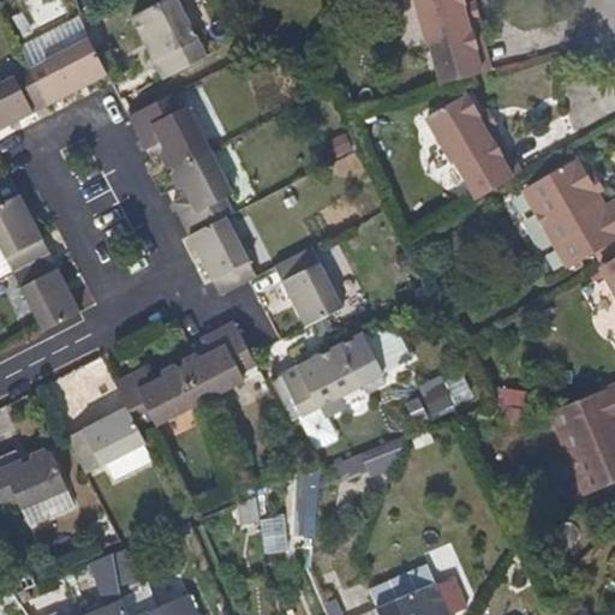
[(206,58),(175,0),(166,0),(132,17),(165,78),(206,58)]
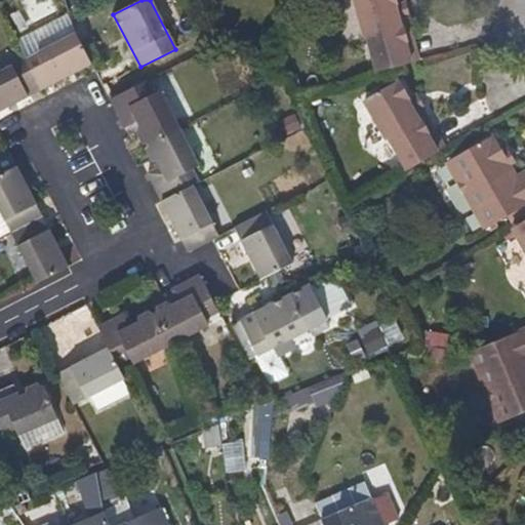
[(397,6),(395,0),(356,0),(366,39),(369,39),(378,74),(419,63),(413,33),(404,35),(397,6)]
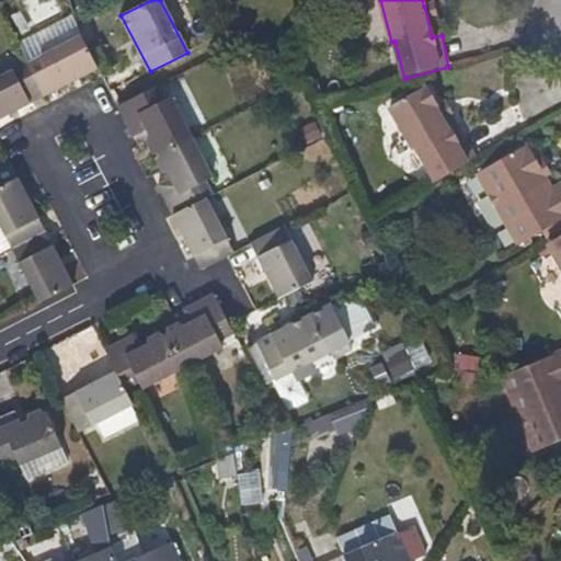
[(442,35),(433,7),(424,7),(432,37),(442,35)]
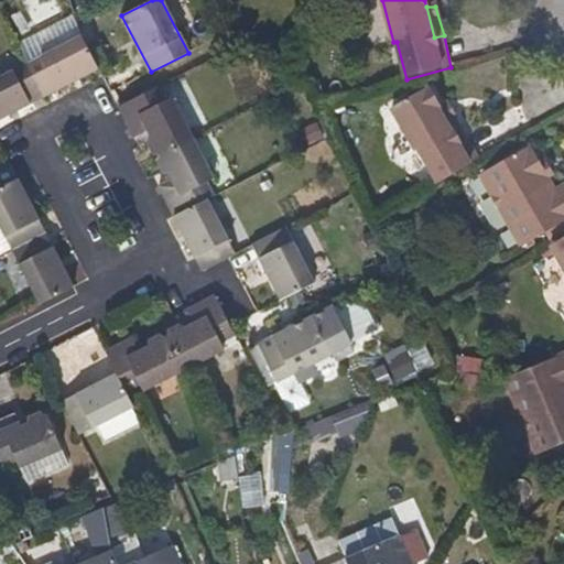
[(100,69),(83,36),(29,63),(46,96),(100,69)]
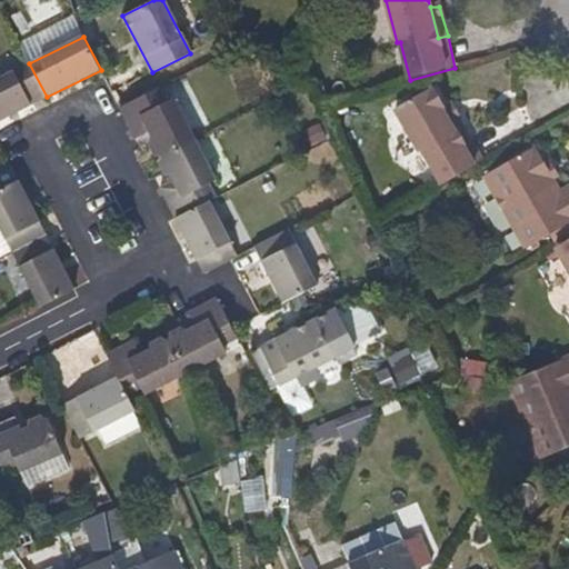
[(0,120),(47,97),(29,63),(0,78),(0,120)]
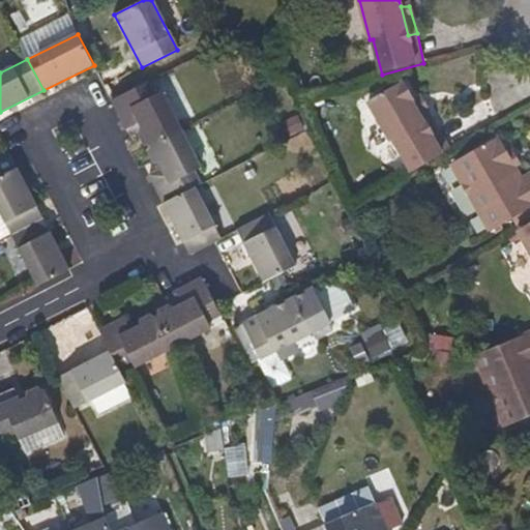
[(183,128),(163,91),(156,95),(150,82),(113,100),(126,128),(140,122),(142,129),(139,133),(145,144),(150,143),(151,144),(175,133),(183,128)]
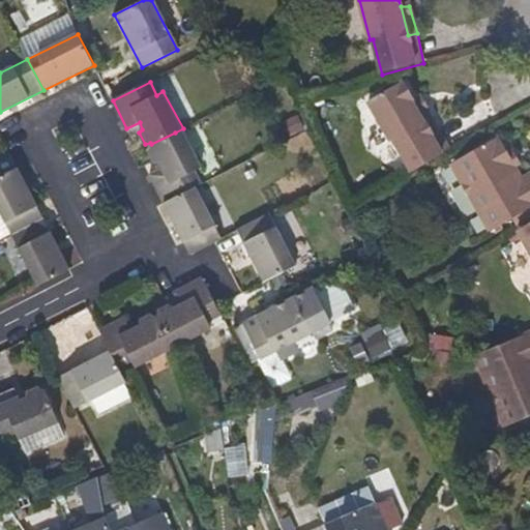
[(416,105),(404,83),(371,101),(393,142),(396,142),(414,172),(444,155),(452,150),(437,125),(432,129),(416,105)]
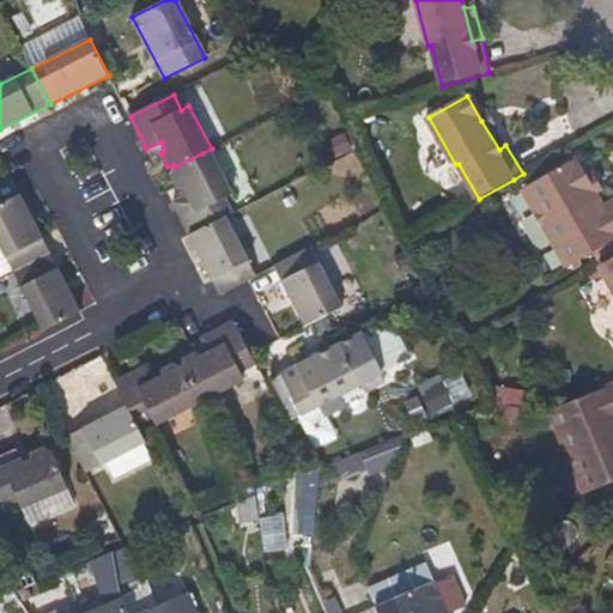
[(505,145),(489,116),(481,121),(499,150),(505,145)]
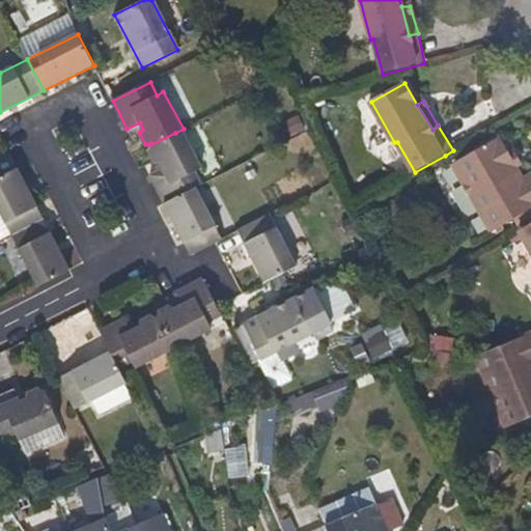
[(202,166),(184,129),(175,133),(151,144),(151,145),(151,148),(148,150),(156,163),(160,163),(164,168),(150,174),(166,203),(197,188),(203,185),(196,171),(202,166)]
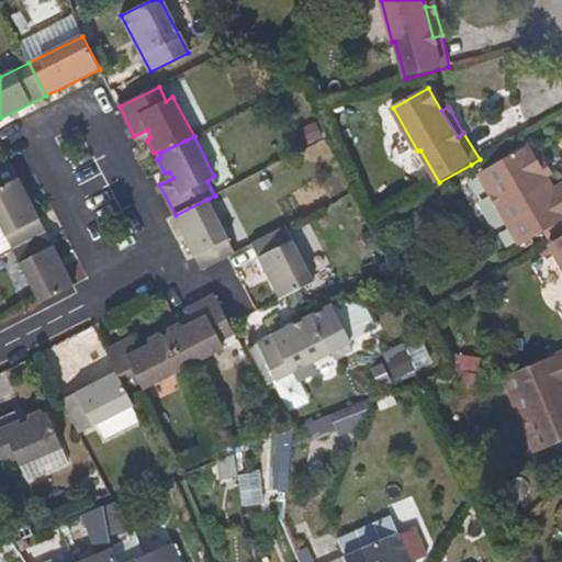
[(532,145),(481,175),(520,246),(561,222),(561,184),(557,189),(550,178),(541,161),(532,145)]
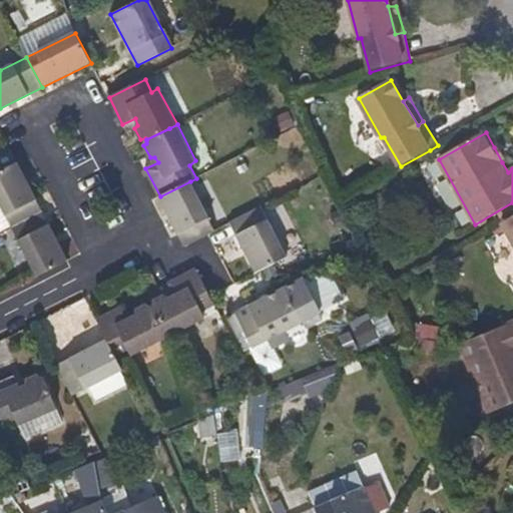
[(506,159),(498,145),(494,147),(502,162),(506,159)]
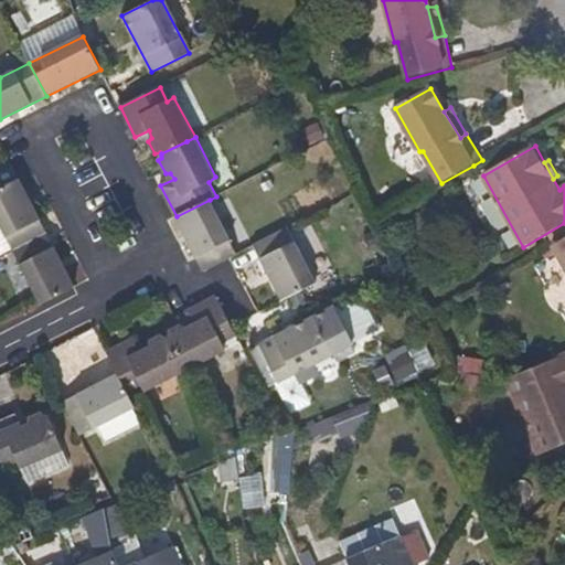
[(46,233),(19,179),(0,189),(0,224),(12,251),(46,233)]
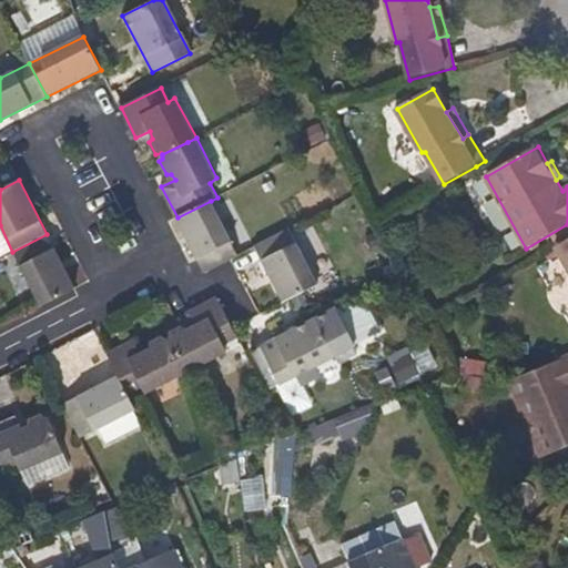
[(240,255),(211,201),(178,217),(196,257),(206,272),(240,255)]
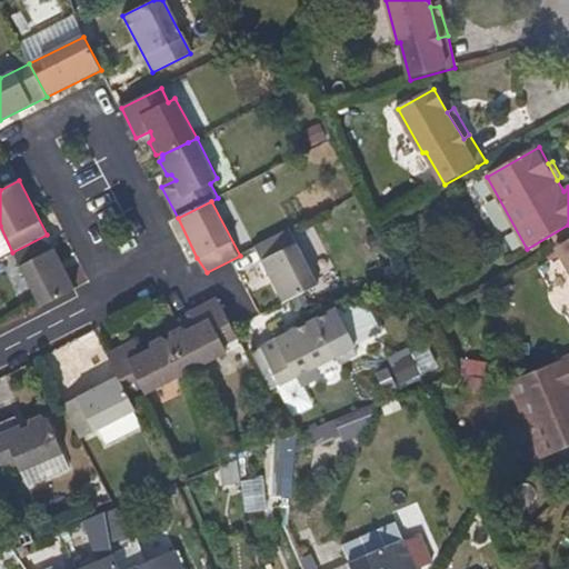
[(318,283),(289,229),(282,233),(257,247),(285,301),(305,292),(318,283)]
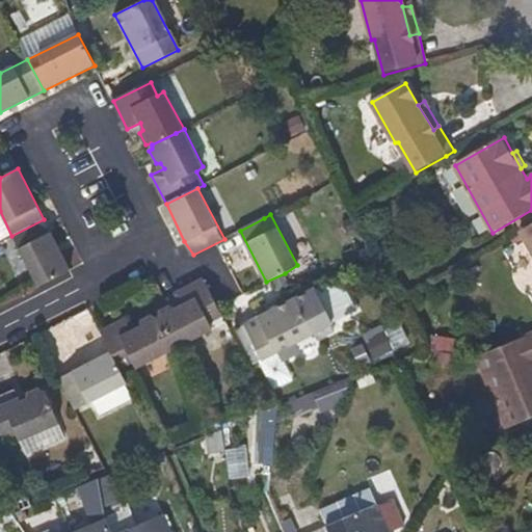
[(71,270),(44,219),(11,236),(38,287),(71,270)]
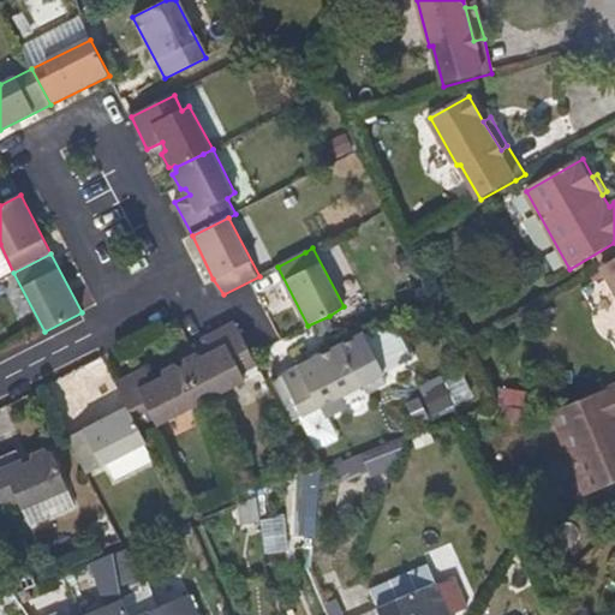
[(614,258),(601,268),(614,291),(614,258)]
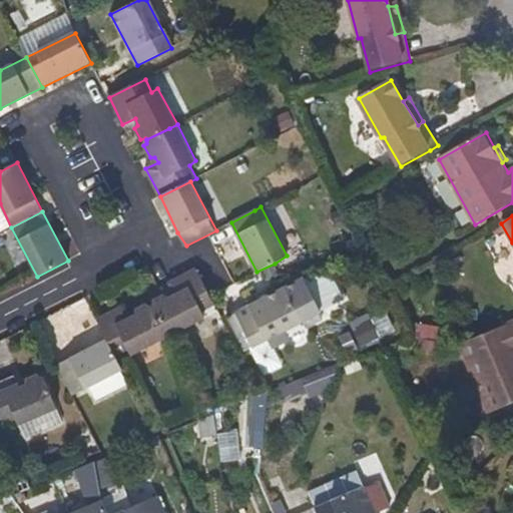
[(311,274),(321,307),(341,300),(331,268),(311,274)]
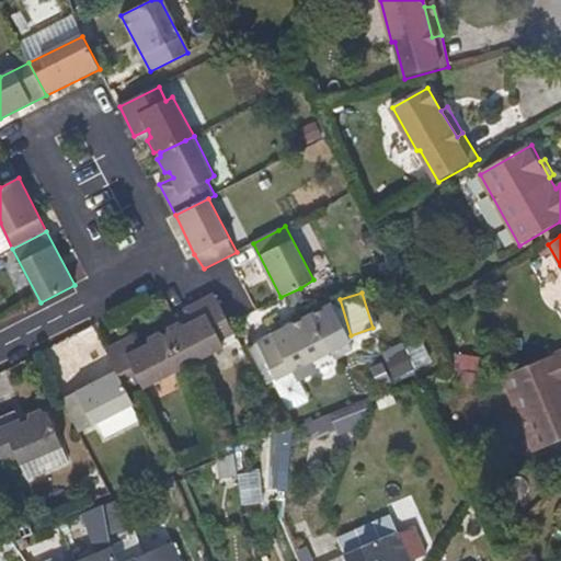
[(235,333),(230,323),(215,294),(185,308),(192,322),(185,325),(181,322),(171,328),(169,336),(184,367),(224,347),(220,341),(235,333)]
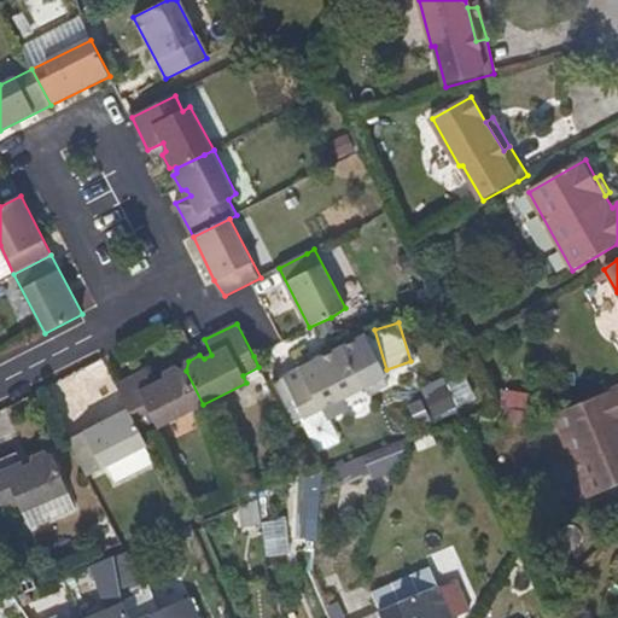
[(365,389),(344,347),(285,377),(305,418),(365,389)]
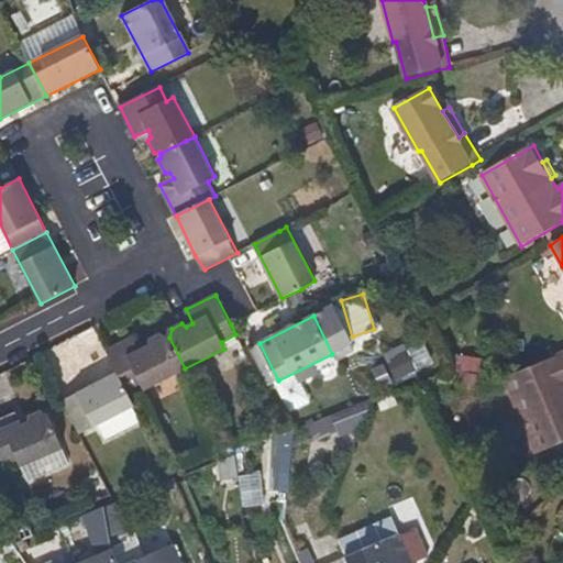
[(185,368),(169,338),(166,338),(163,334),(152,339),(151,345),(143,349),(136,334),(107,350),(128,390),(141,383),(145,389),(185,368)]
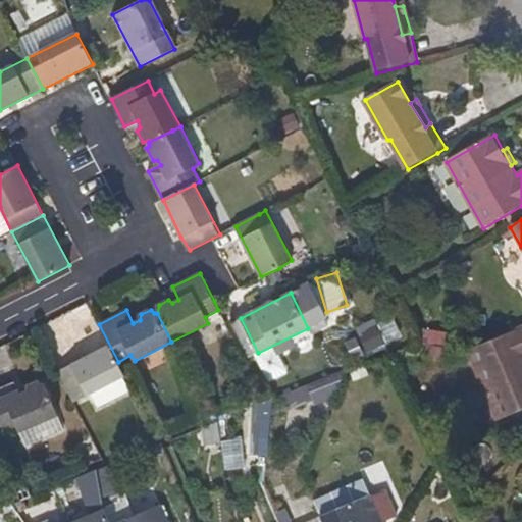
[(366,349),(400,334),(390,312),(356,326),(366,349)]
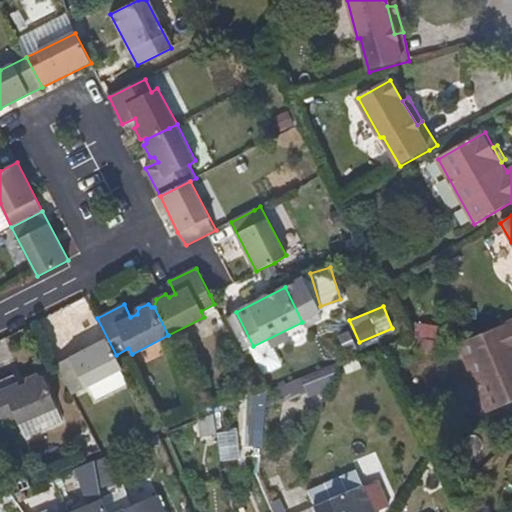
[(511,322),(460,345),(488,413),(511,403),(511,322)]
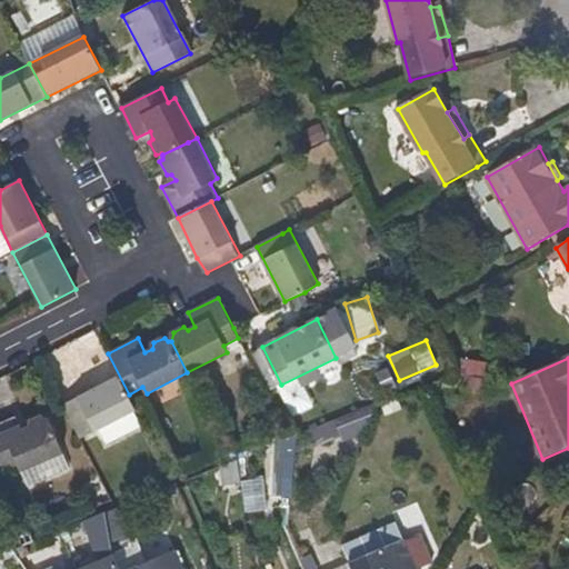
[(137,410),(132,402),(129,395),(119,377),(65,405),(69,412),(82,438),(137,410)]
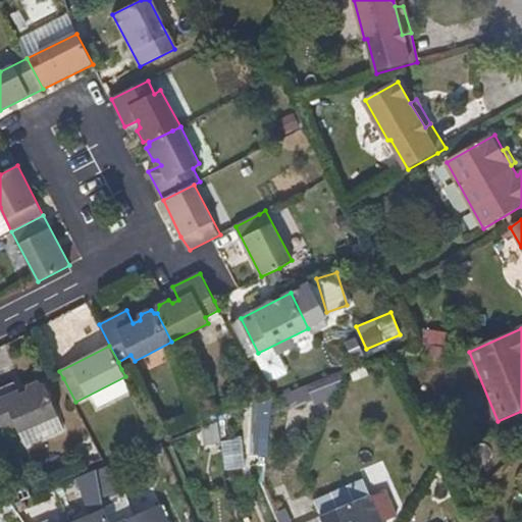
[(58,415),(46,384),(43,384),(38,381),(29,385),(29,390),(22,394),(16,380),(0,386),(0,423),(3,432),(17,426),(20,432),(58,415)]
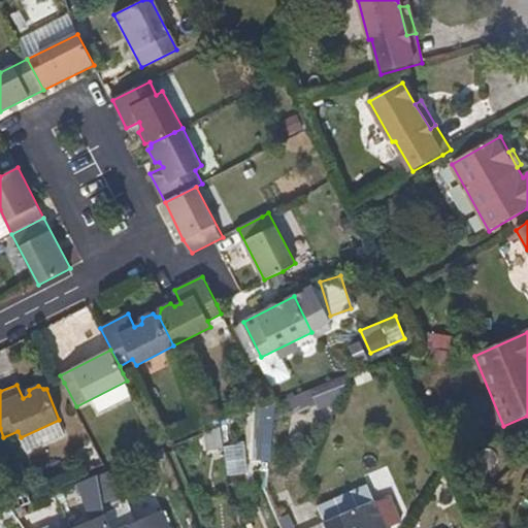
[(109,527),(104,515),(98,476),(80,484),(96,520),(75,527),(109,527)]
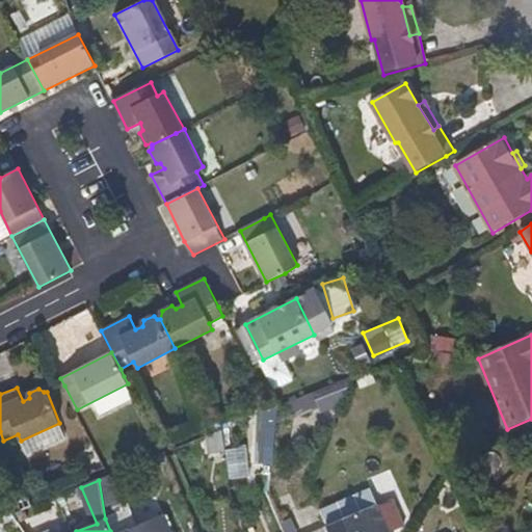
[(395,531),(405,528),(393,504),(380,509),(370,487),(320,511),(328,528),(329,531),(395,531)]
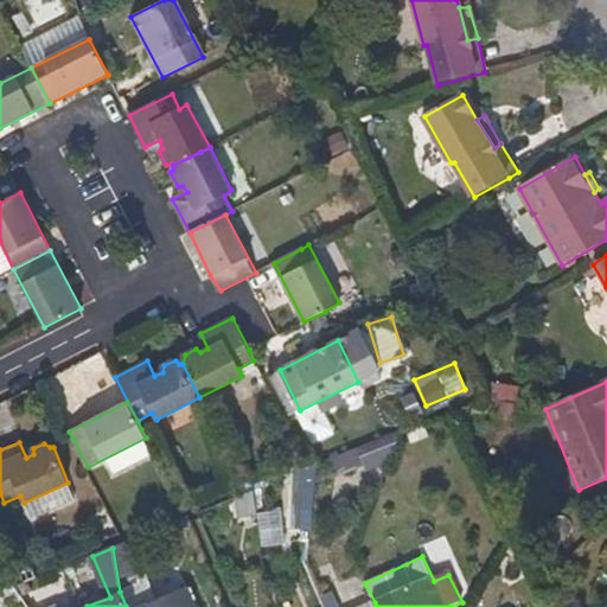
[(195,606),(187,588),(140,606),(195,606)]
